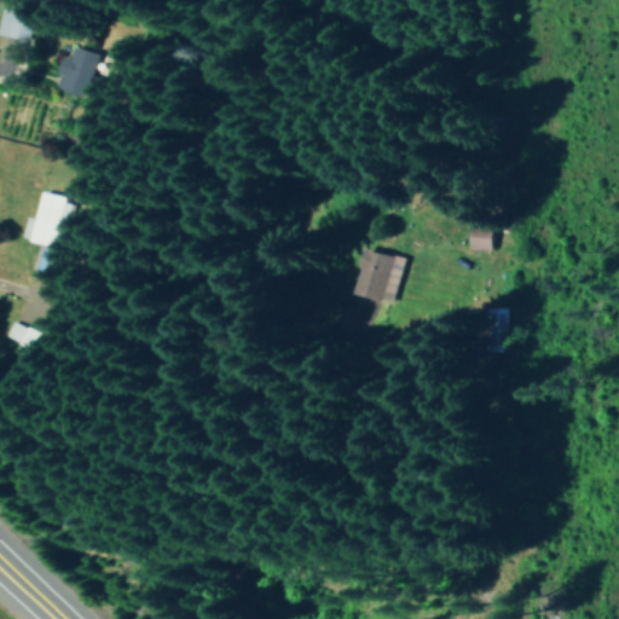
[(0,34),(30,38),(33,12),(3,9),(0,27),(0,34)]
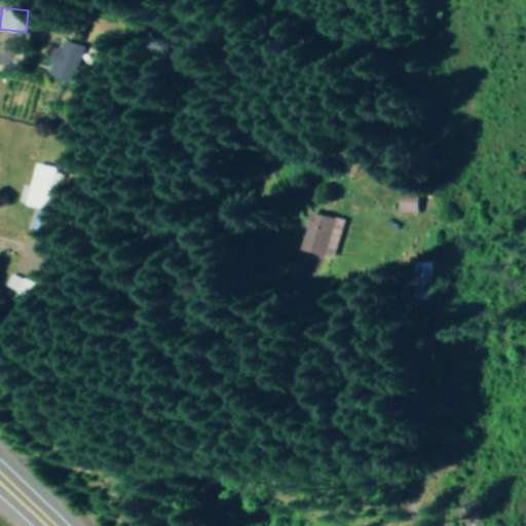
[(72,81),(83,45),(65,38),(61,49),(55,47),(50,62),(53,63),(50,74),(72,81)]
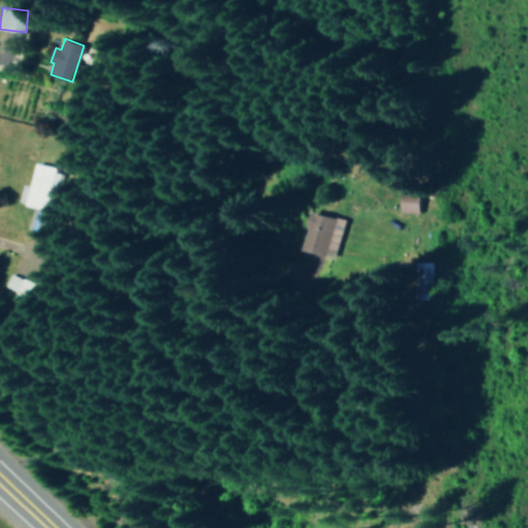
[(34,164),(29,186),(23,184),(19,203),(51,211),(61,170),(34,164)]
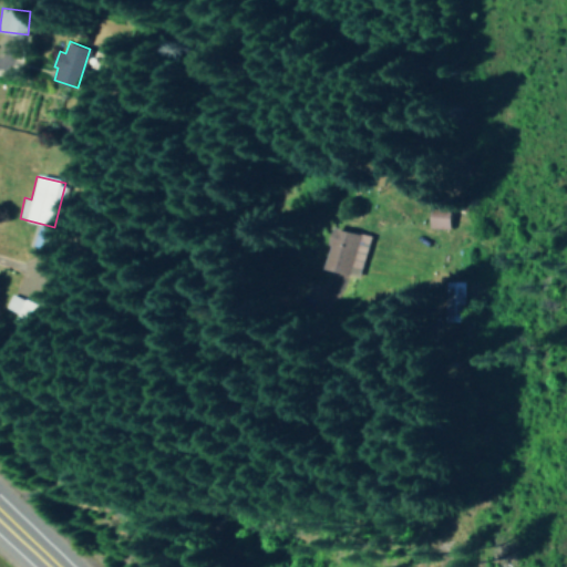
[(432,227),(453,228),(454,207),(433,206),(432,227)]
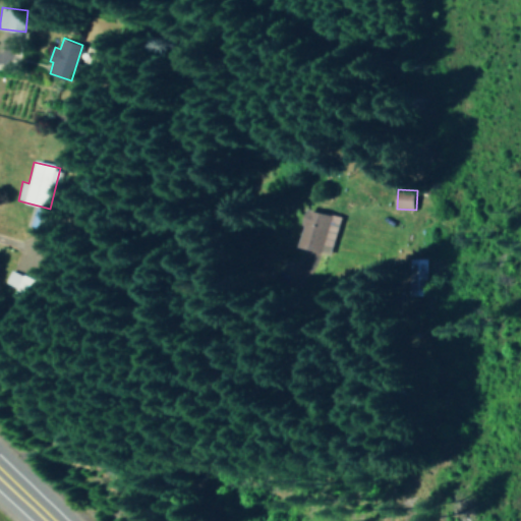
[(343,216),(312,210),(304,247),(335,253),(343,216)]
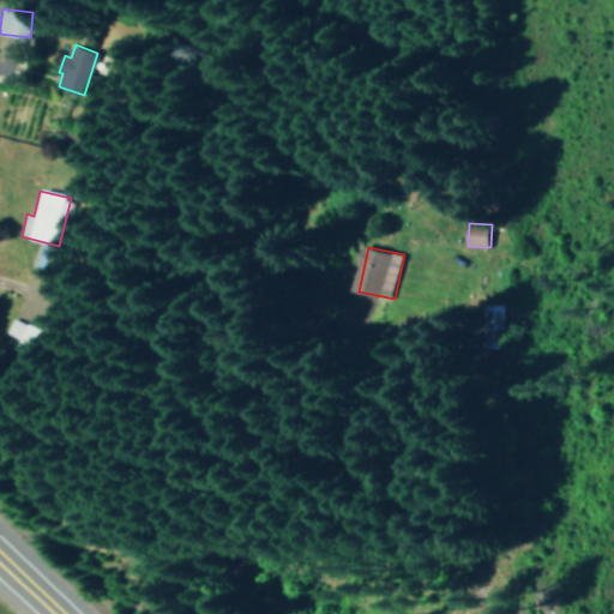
[(61,319),(47,313),(40,329),(12,317),(6,332),(20,339),(17,345),(44,357),(61,319)]
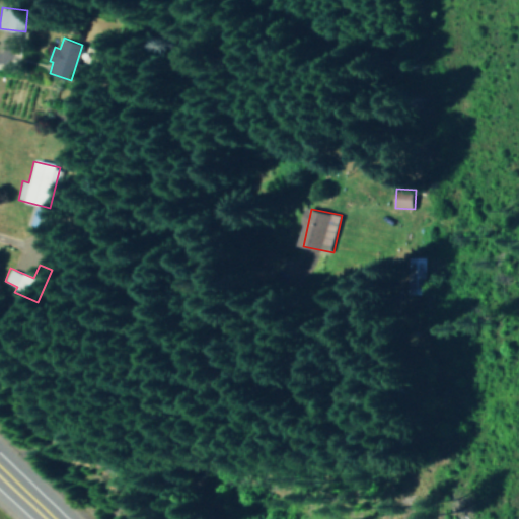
All buildings are outlined.
